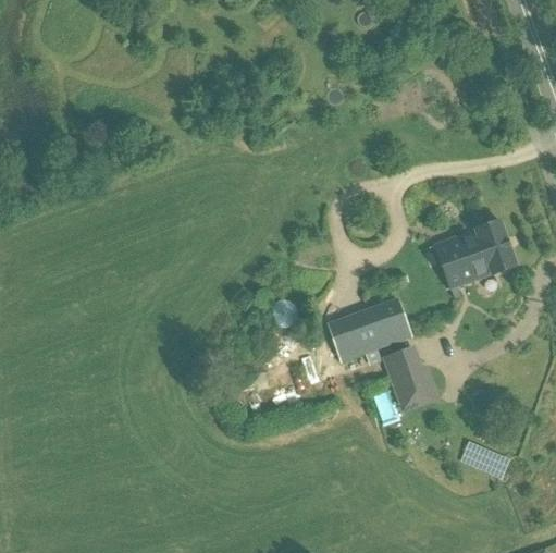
[(483,250),(442,265),(449,286),(516,263),(499,219),(474,228),(483,250)]
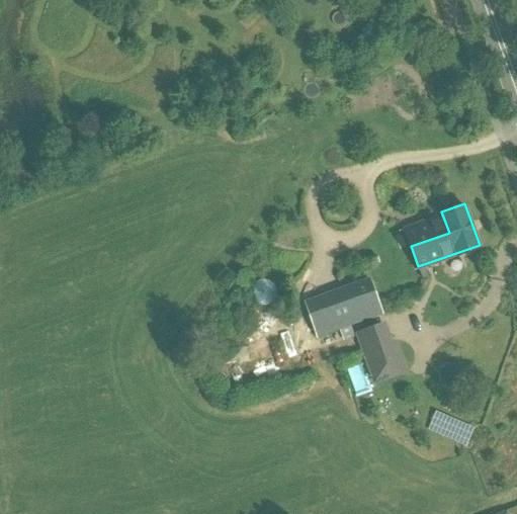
[(404,227),(411,246),(449,233),(441,211),(441,212),(404,227)]
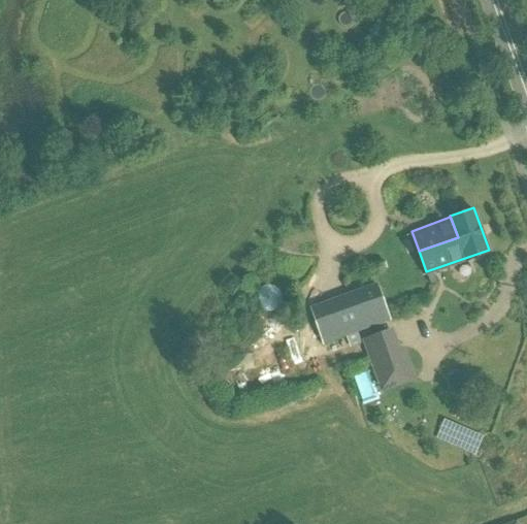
[(390,318),(375,281),(308,305),(322,341),(390,318)]
